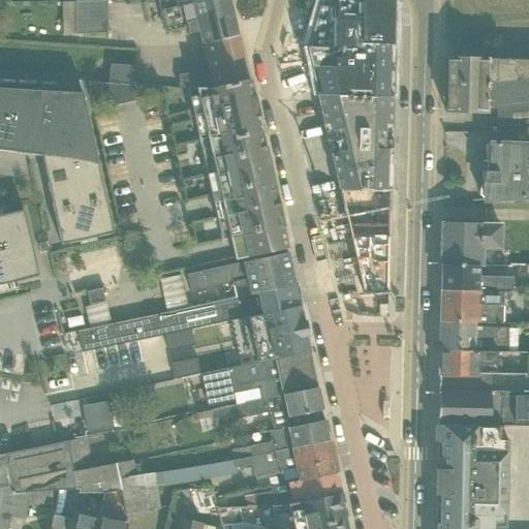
[(92,0),(47,0),(48,30),(93,29),(92,0)]
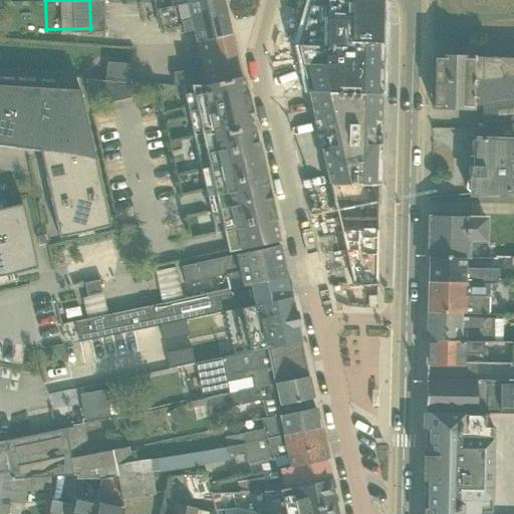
[(151,0),(155,10),(197,0),(151,0)]
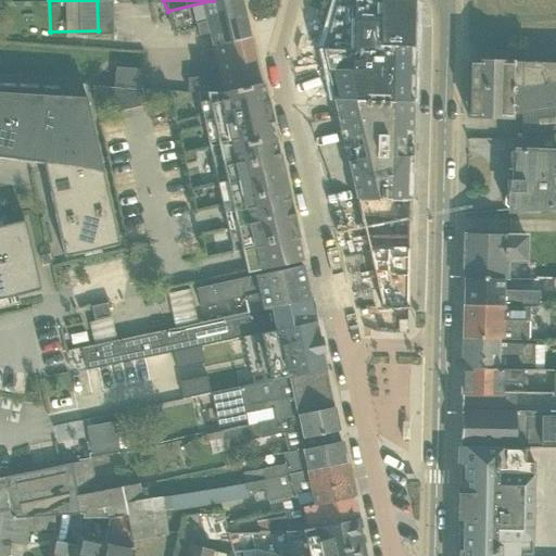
[(207,34),(211,46),(249,37),(239,0),(213,0),(167,11),(172,35),(196,28),(197,36),(207,34)]
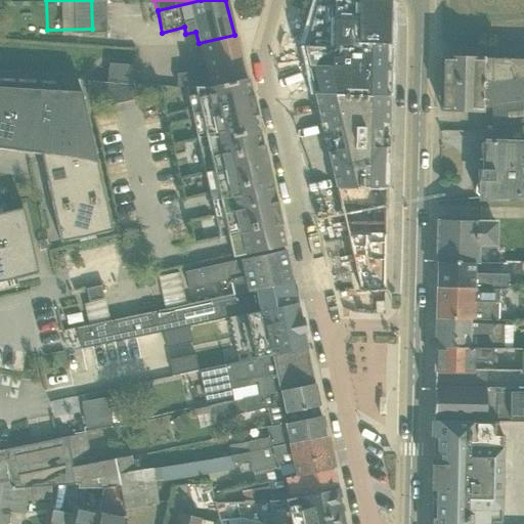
[(312,94),(387,96),(389,1),(365,0),(316,0),(303,49),(312,94)]
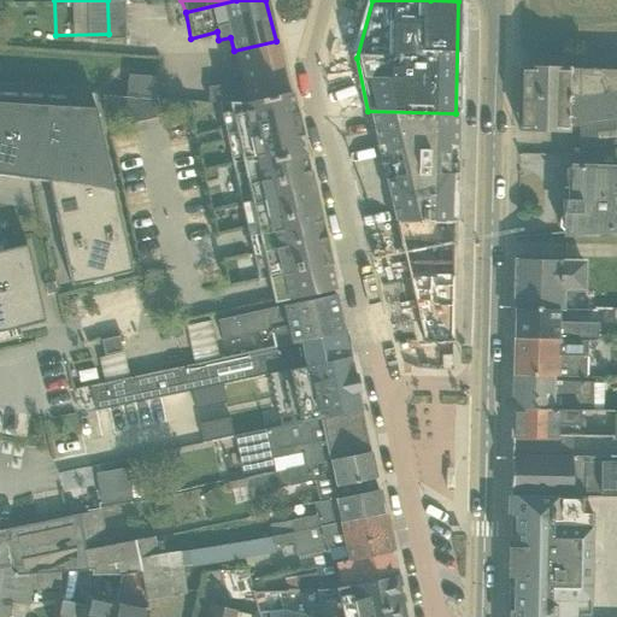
[(241,103),(288,93),(276,41),(234,51),(241,82),(207,87),(206,101),(216,103),(241,103)]
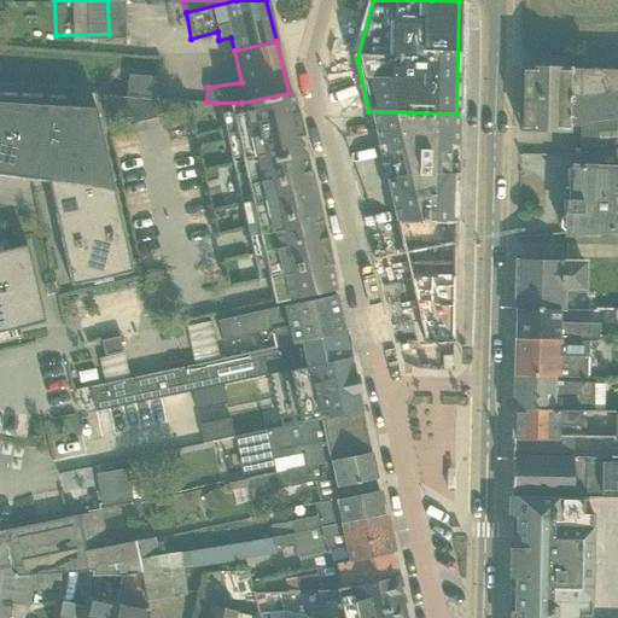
[(565,132),(577,129),(581,153),(617,149),(617,70),(519,68),(519,130),(565,132)]
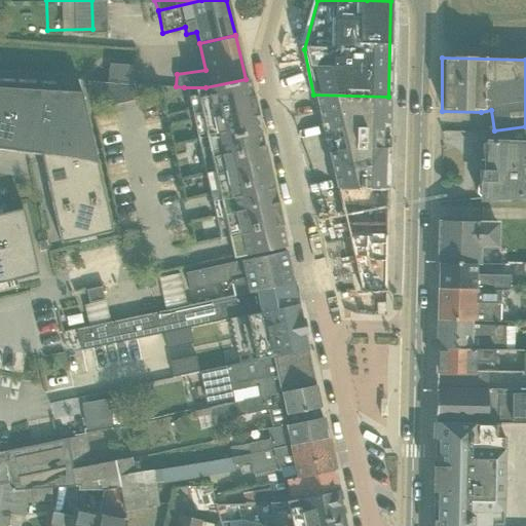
[(61,236),(108,226),(76,81),(0,75),(0,147),(43,153),(61,236)]
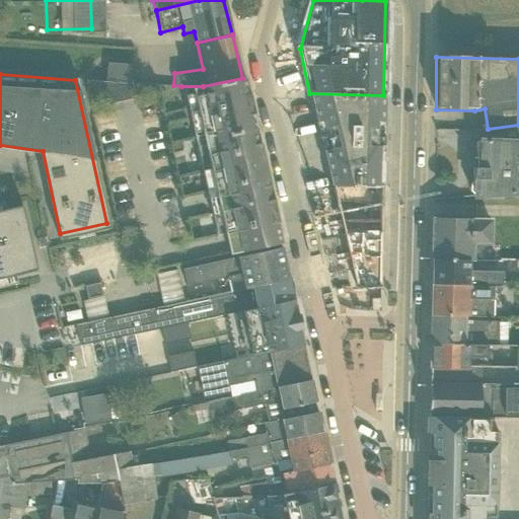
[(220,138),(254,131),(242,78),(203,86),(181,86),(194,137),(202,135),(220,138)]
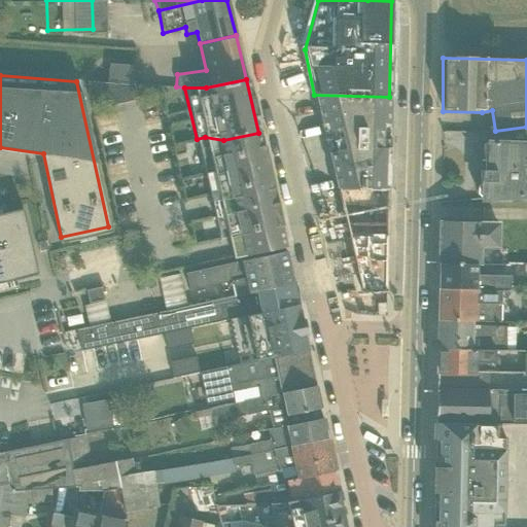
[(337,189),(387,189),(389,97),(314,95),(337,189)]
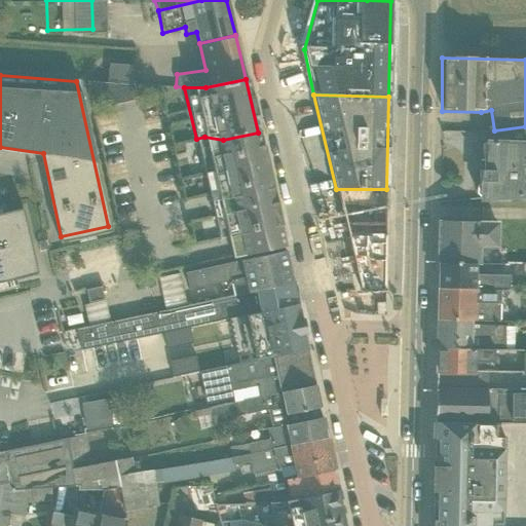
[(231,257),(283,246),(270,188),(258,133),(223,140),(204,137),(196,139),(210,200),(219,239),(226,238),(231,257)]
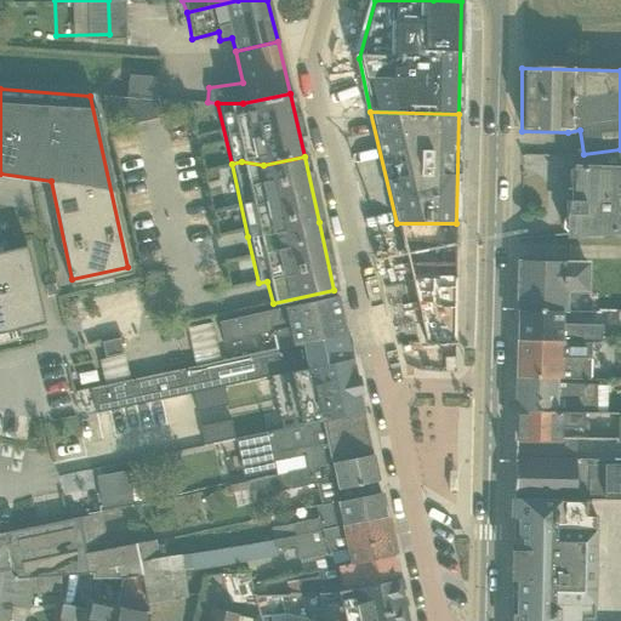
[(558,233),(620,231),(620,160),(565,163),(567,191),(557,191),(558,233)]
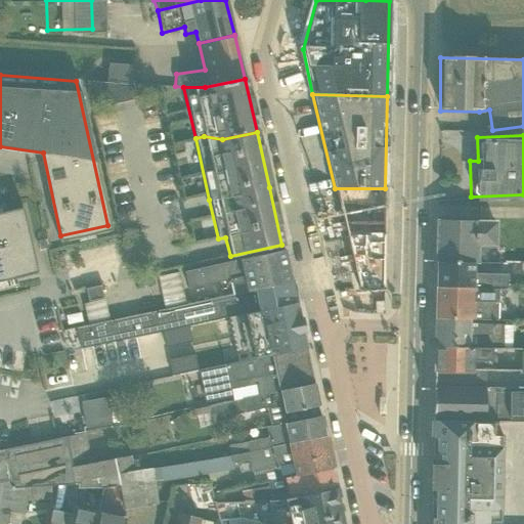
[(358,291),(382,290),(385,188),(335,188),(358,291)]
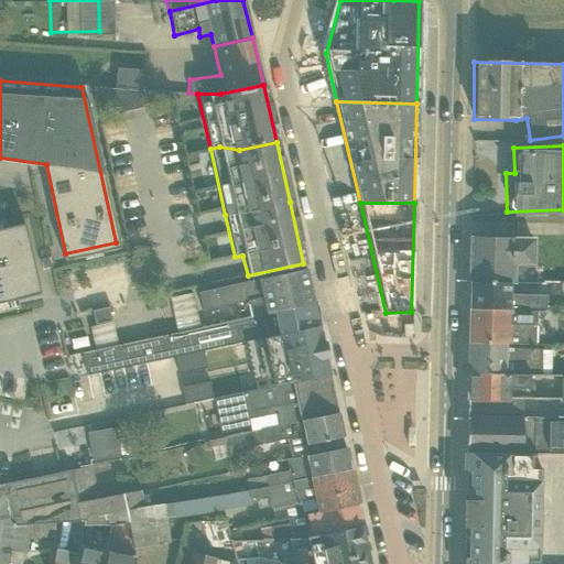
[(22,225),(0,229),(0,303),(39,294),(22,225)]
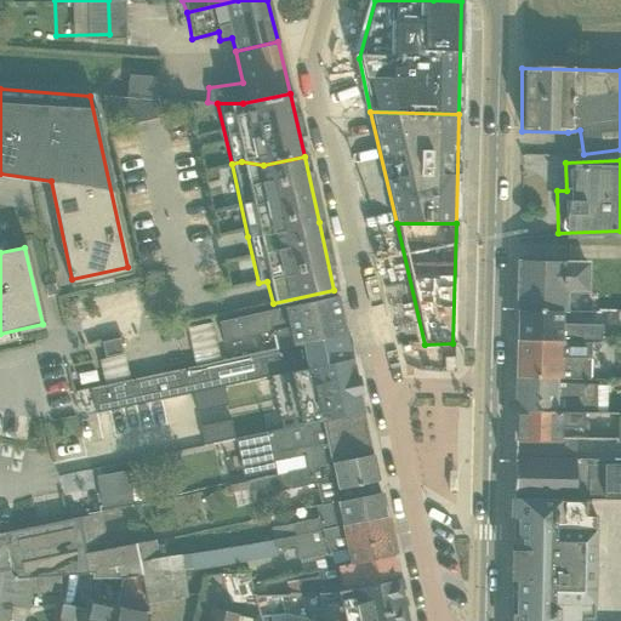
[(517,263),(517,312),(560,312),(565,313),(565,292),(587,292),(587,265),(517,263)]
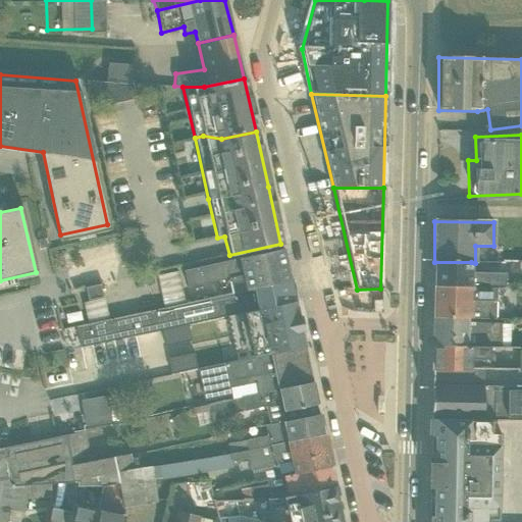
[(228,278),(231,293),(289,280),(282,249),(183,271),(187,289),(228,278)]
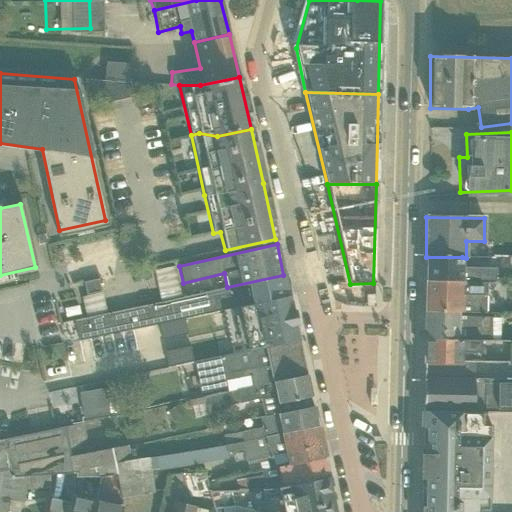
[(425,281),(485,282),(493,282),(494,268),(462,267),(462,257),(426,257),(425,281)]
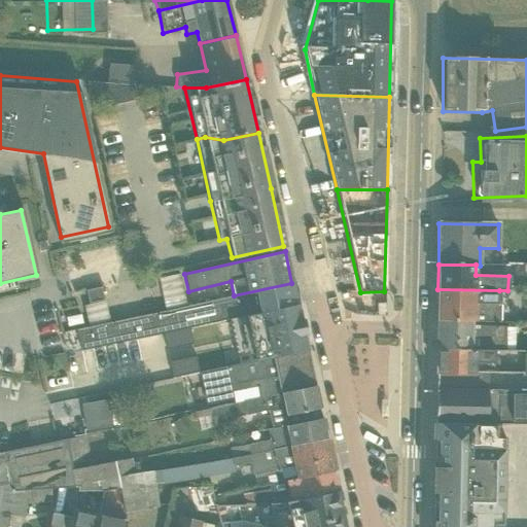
[(160,278),(167,311),(187,307),(181,273),(160,278)]
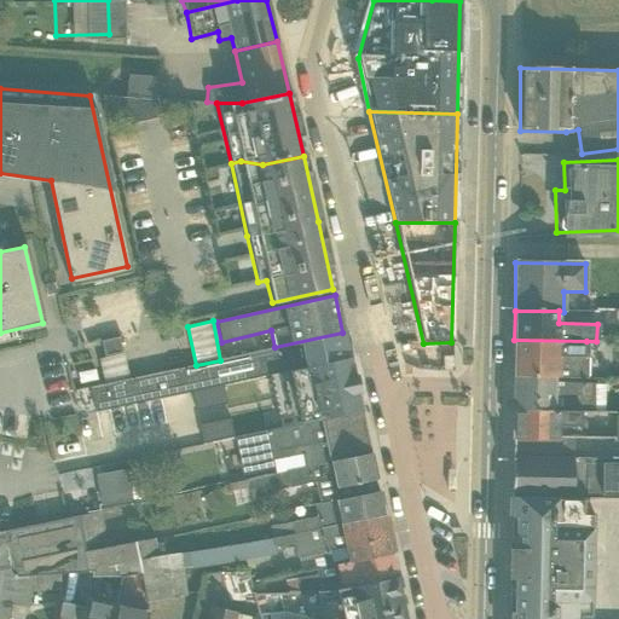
[(268,375),(348,358),(342,333),(275,347),(220,360),(196,365),(131,380),(104,386),(90,389),(94,411),(192,391),(196,405),(226,399),(224,385),(268,375)]
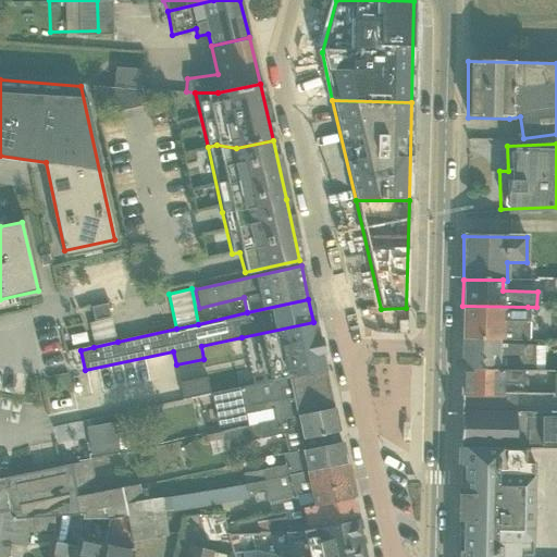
[(108,299),(91,304),(95,319),(88,321),(94,347),(118,342),(108,299)]
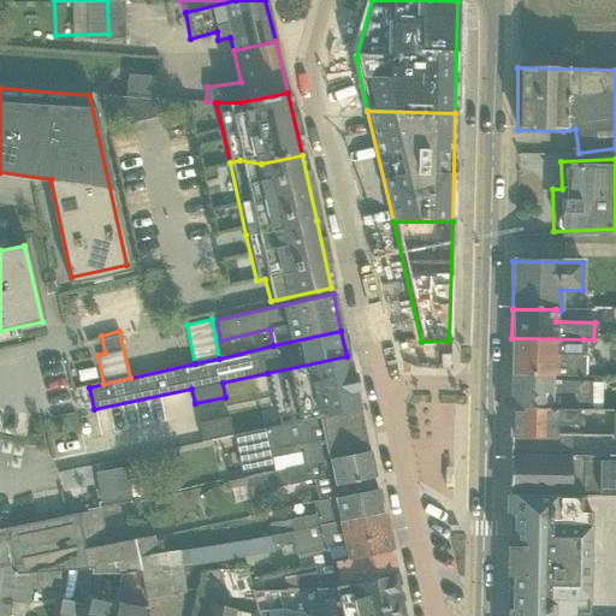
[(510,375),(551,375),(582,377),(584,339),(511,338),(510,375)]
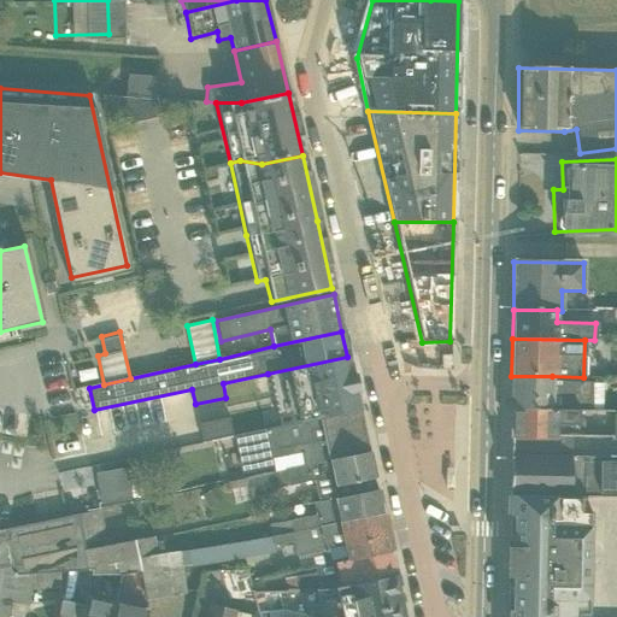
[(268,374),(272,397),(352,378),(347,357),(268,374)]
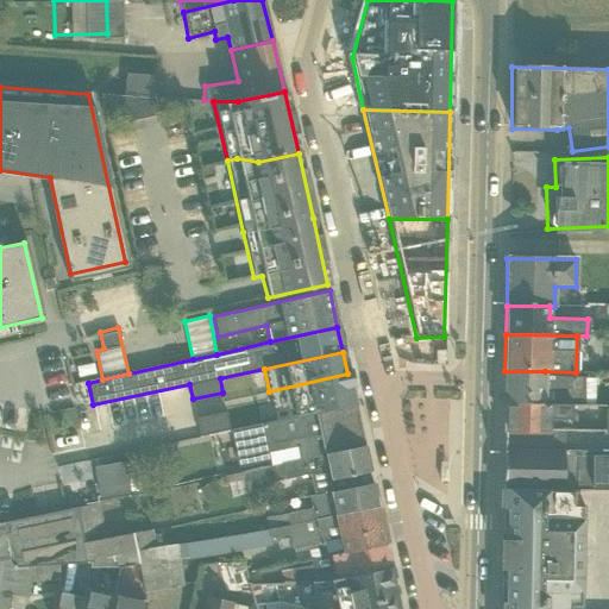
[(76,358),(58,363),(61,376),(80,371),(76,358)]
